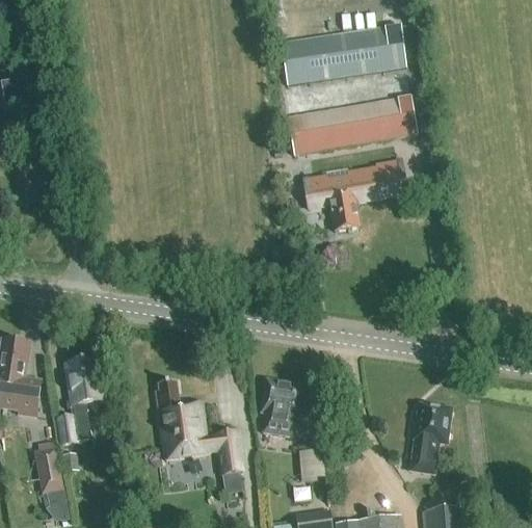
[(286,84),(405,67),(399,25),(280,43),(286,84)]
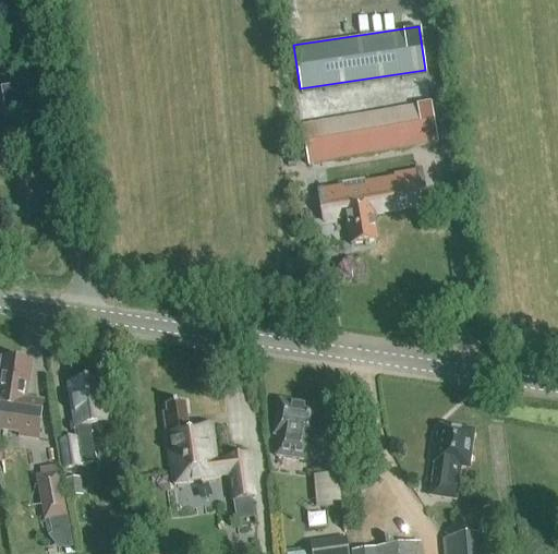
[(25,83),(1,87),(7,109),(28,105),(25,83)]
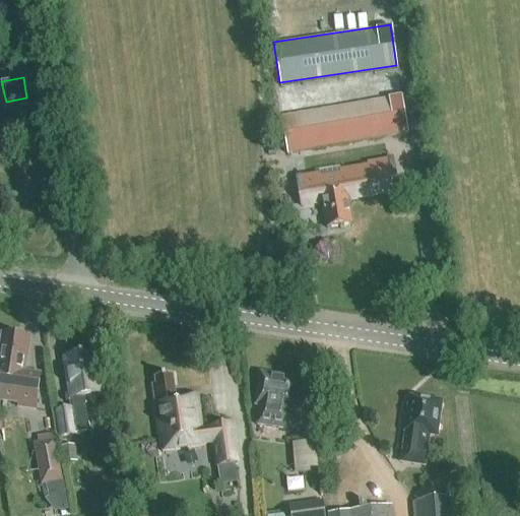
[(286,150),(407,129),(401,93),(280,115),(286,150)]
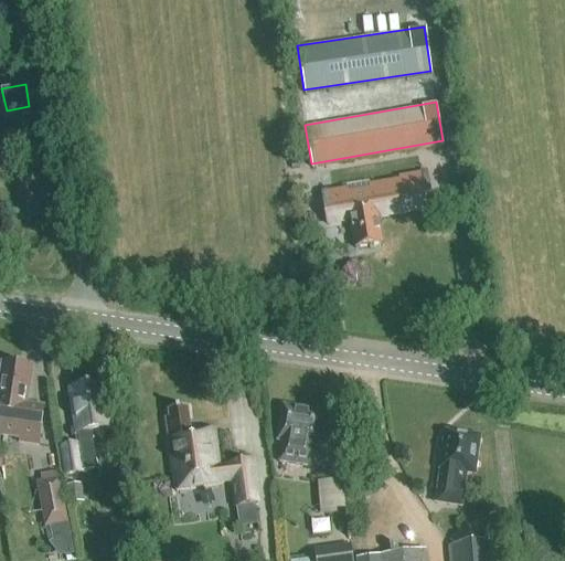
[(433,204),(428,183),(426,168),(400,172),(400,176),(369,181),(370,186),(349,190),(349,184),(323,189),(328,217),(351,213),(355,244),(382,240),(377,214),(433,204)]
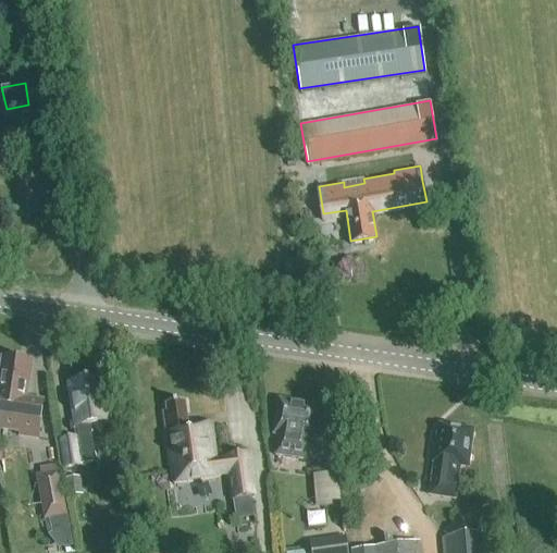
[(2,415),(0,427),(21,429),(20,431),(36,434),(39,417),(24,416),(25,406),(32,361),(3,357),(0,377),(0,403),(7,405),(5,416),(2,415)]
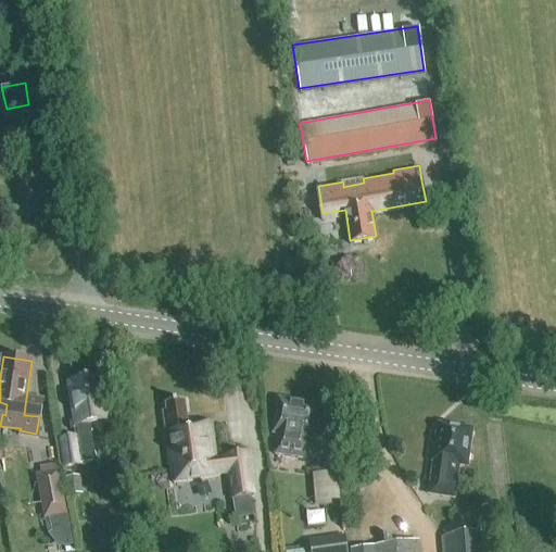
[(89,423),(109,419),(101,378),(68,384),(78,438),(61,440),(65,466),(80,464),(80,463),(96,461),(89,423)]
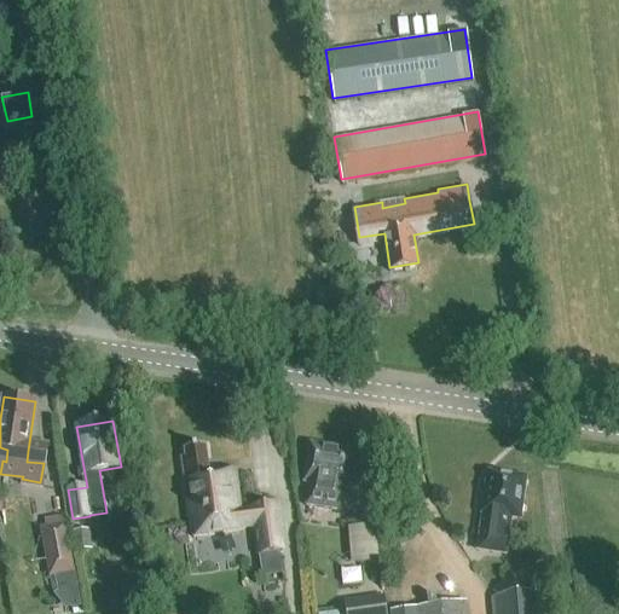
[(305,481),(310,481),(306,503),(341,509),(345,487),(347,487),(354,449),(311,442),(305,481)]
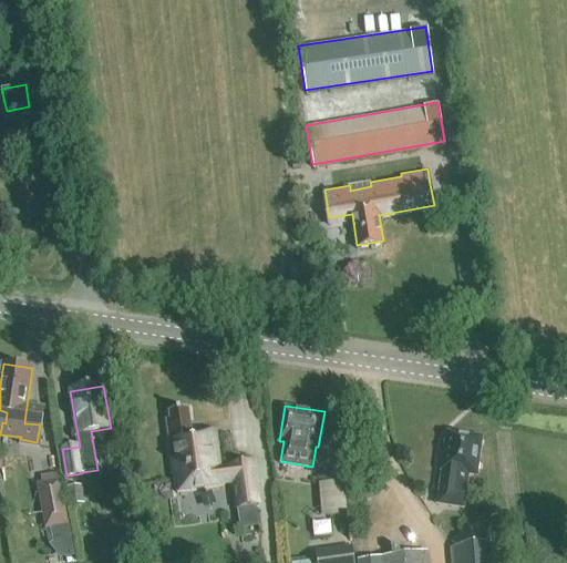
[(236,509),(238,509),(240,525),(260,523),(253,462),(230,464),(230,467),(219,468),(215,430),(192,432),(188,407),(169,409),(171,418),(167,418),(176,491),(222,485),(222,483),(233,482),(236,509)]
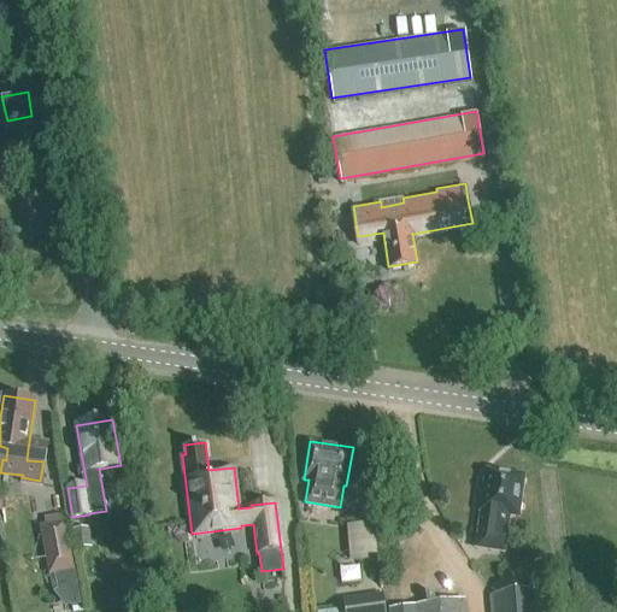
[(518,502),(523,476),(519,475),(521,474),(507,471),(507,472),(486,469),(479,508),(480,508),(475,534),(504,540),(507,515),(516,516),(517,512),(518,512),(521,504),(518,502)]
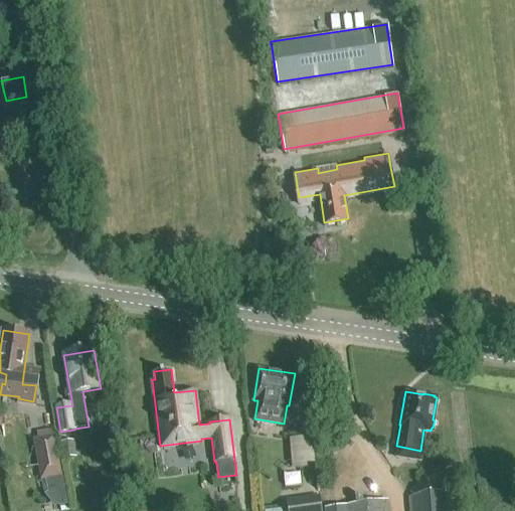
[(53,435),(33,439),(40,478),(60,474),(53,435)]
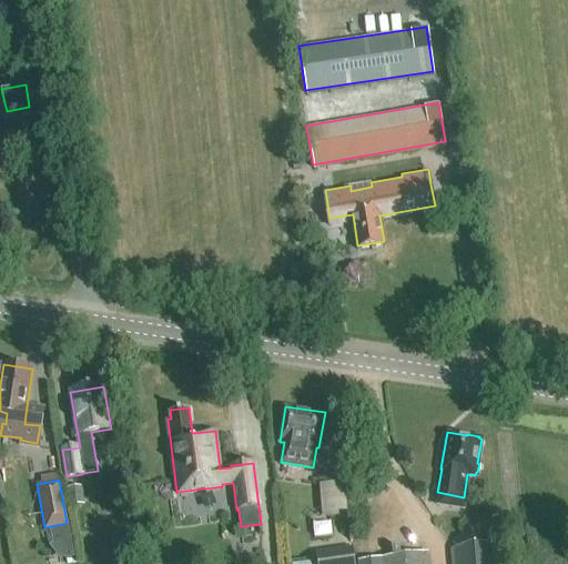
[(68,485),(71,503),(84,501),(81,483),(68,485)]
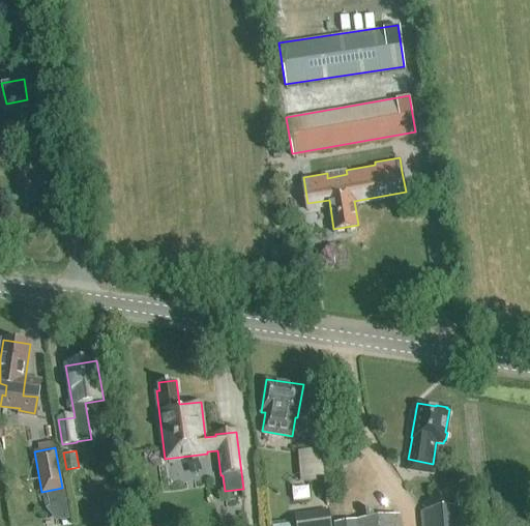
[(298,450),(300,470),(310,470),(307,450),(298,450)]
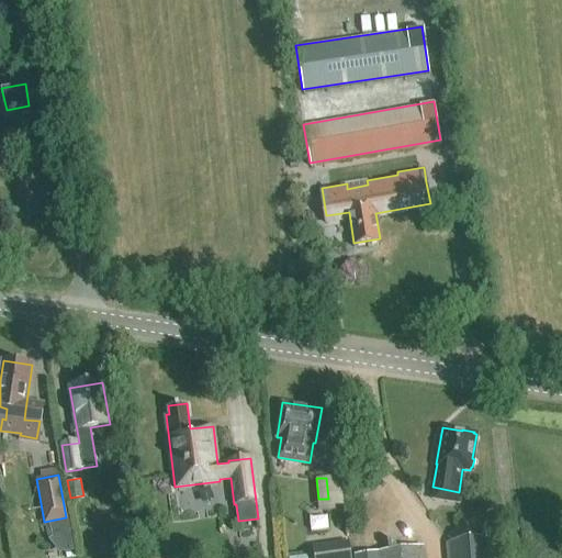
[(448,557),(492,557),(491,531),(483,532),(484,538),(447,542),(448,557)]
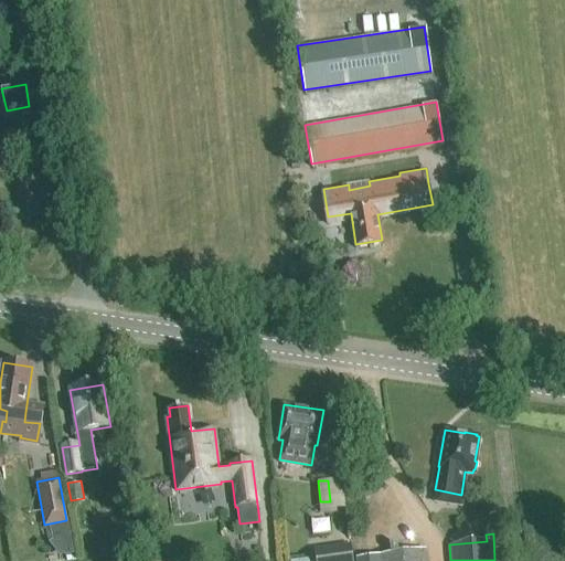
[(354,560),(352,540),(316,546),(318,560),(354,560)]
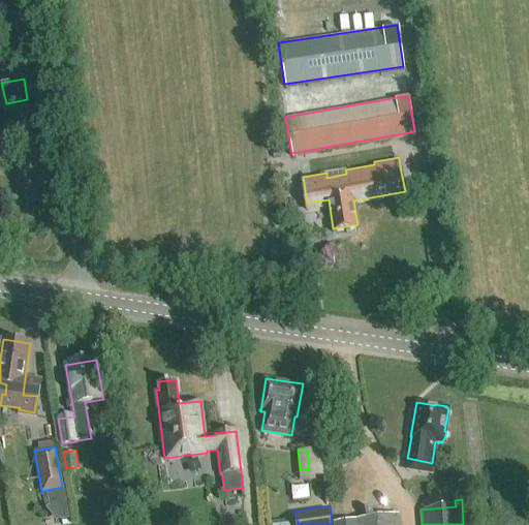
[(399,524),(398,513),(334,520),(334,524),(399,524)]
